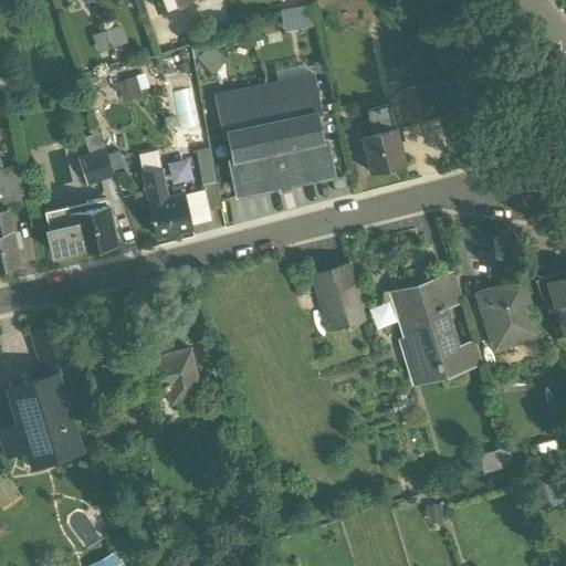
[(155,0),(159,11),(191,0),(155,0)]
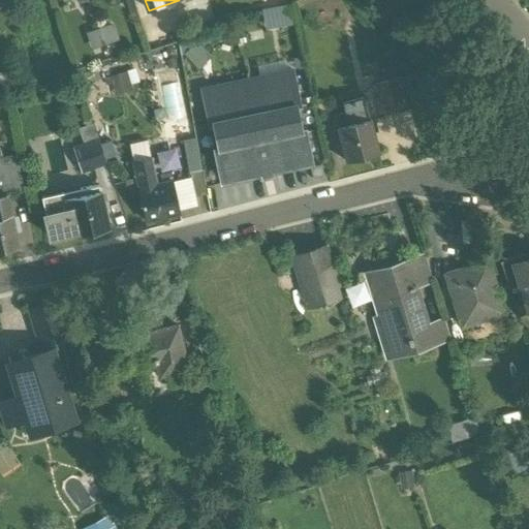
[(110,26),(99,29),(104,43),(115,39),(110,26)]
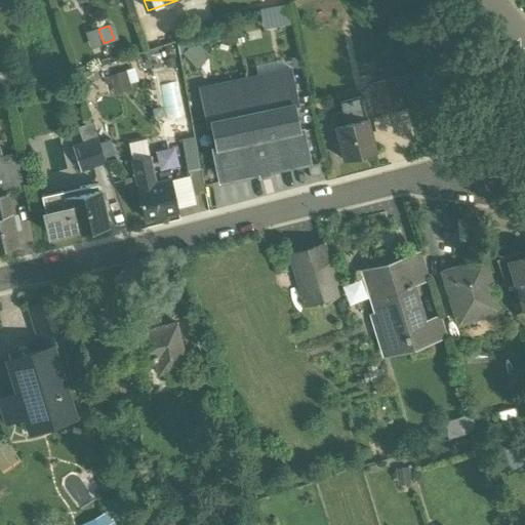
[(98,29),(89,33),(94,46),(104,43),(98,29)]
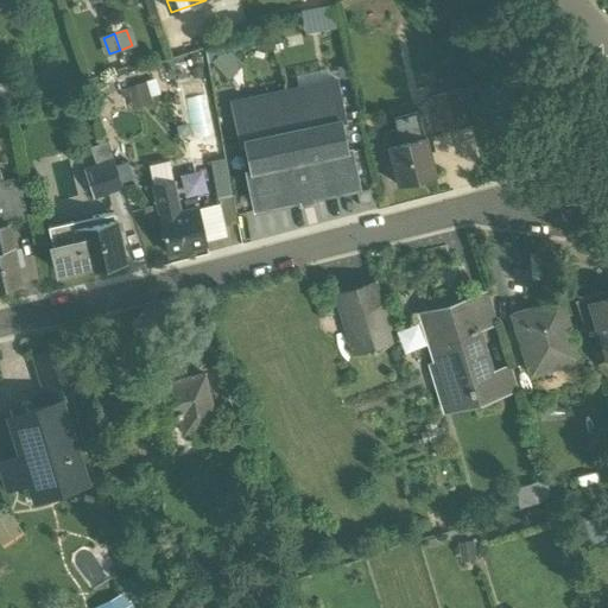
[(252,210),(359,190),(339,83),(232,103),(252,210)]
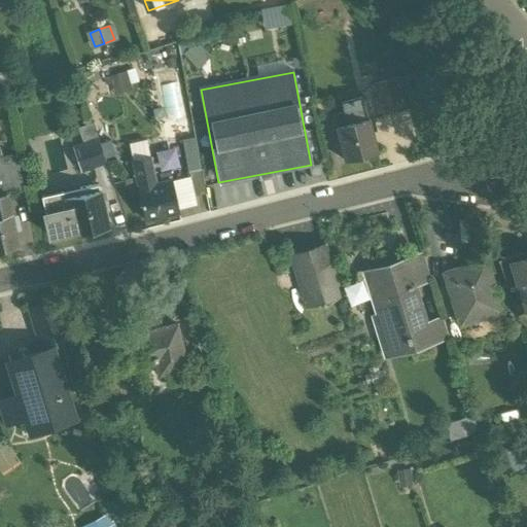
[(395,79),(373,85),(381,117),(403,111),(395,79)]
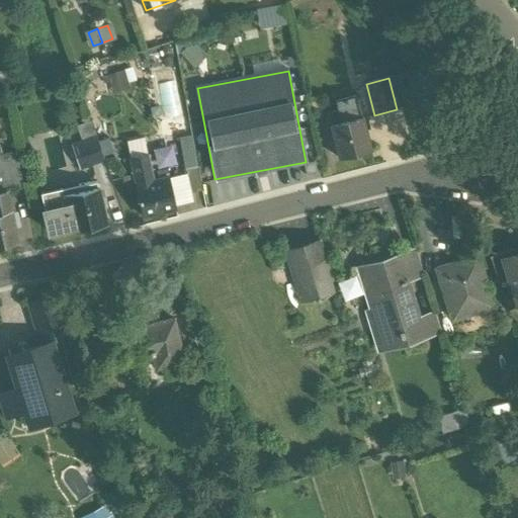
[(360,117),(354,97),(338,102),(343,121),(331,124),(340,158),(370,150),(361,116),(360,117)]
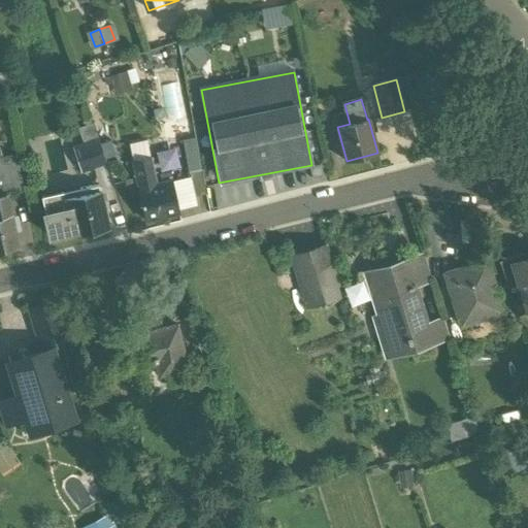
[(98,139),(73,149),(81,171),(106,163),(98,139)]
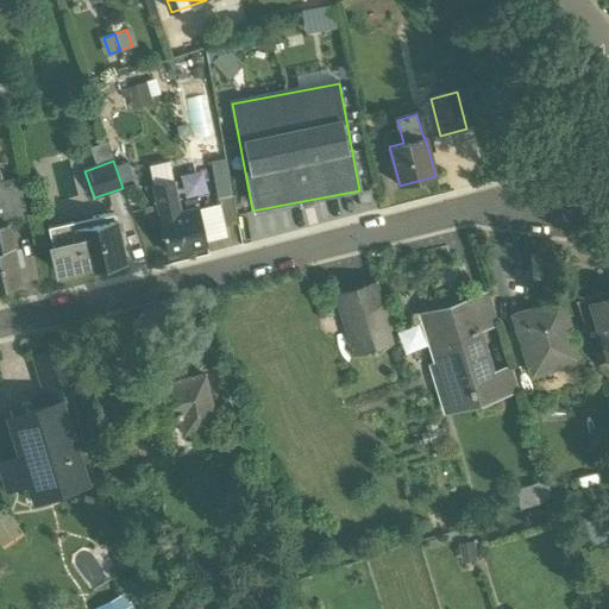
[(186,195),(209,193),(206,169),(183,171),(186,195)]
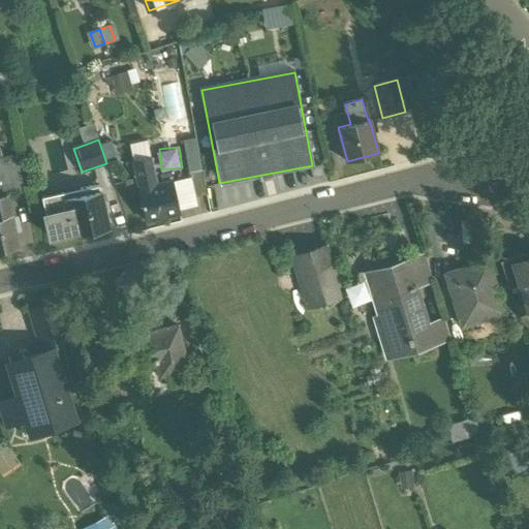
[(150,157),(132,161),(139,188),(138,189),(146,221),(180,213),(172,181),(156,185),(150,157)]
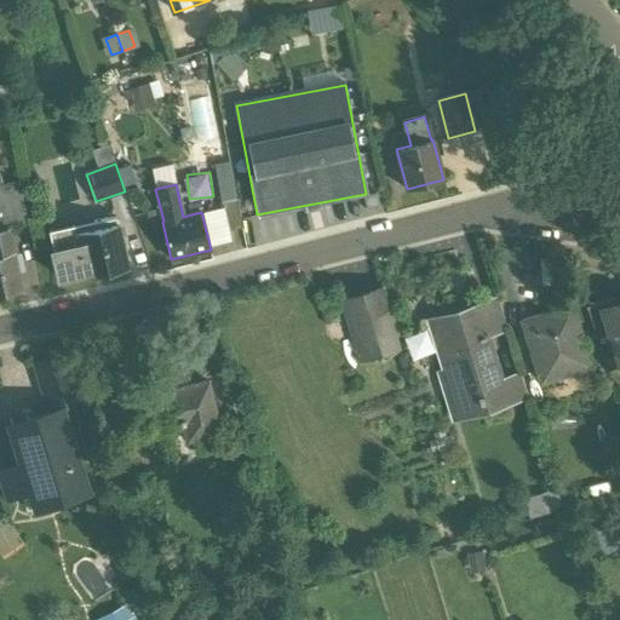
[(4,207),(0,207),(0,228),(9,227),(29,222),(23,197),(3,201),(4,207)]
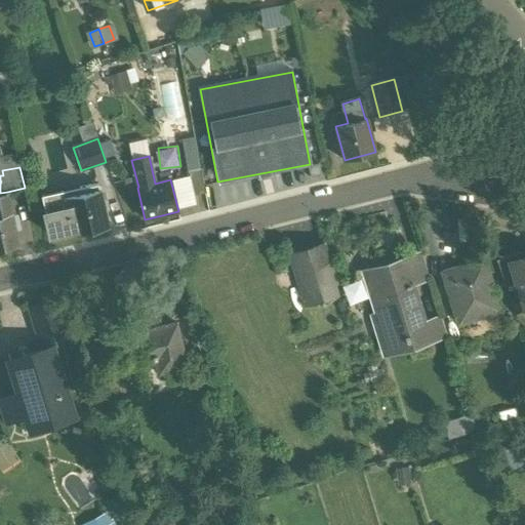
[(199,168),(187,171),(193,196),(205,194),(199,168)]
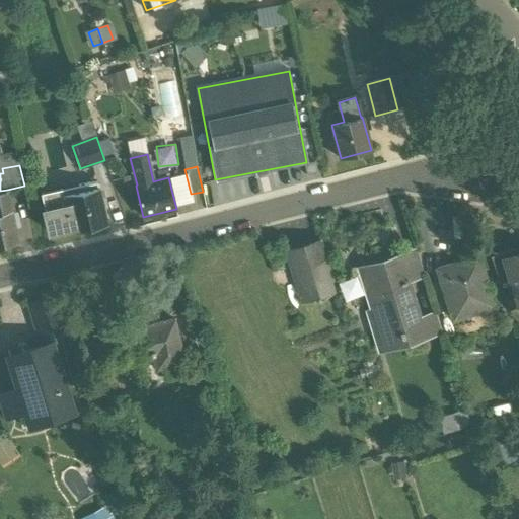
[(97,181),(40,194),(43,208),(49,235),(71,230),(72,232),(107,224),(99,187),(98,187),(97,181)]
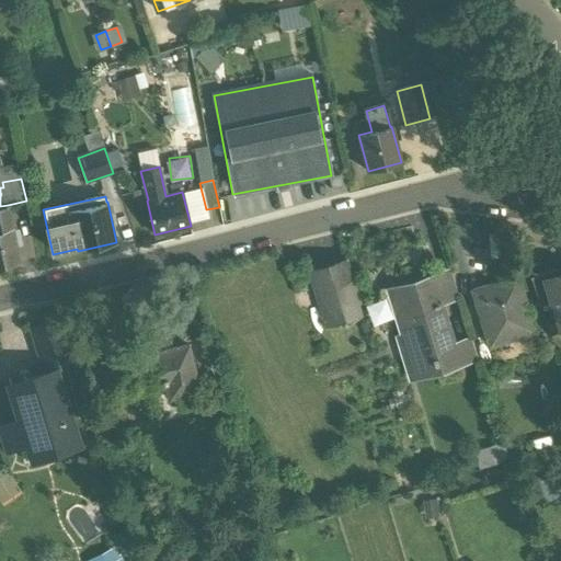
[(0,206),(0,214),(9,213),(8,205),(0,206)]
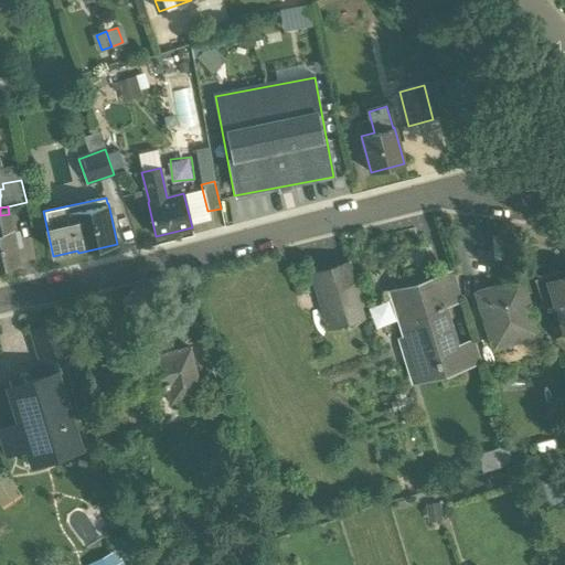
[(9,214),(0,215),(0,226),(12,224),(9,214)]
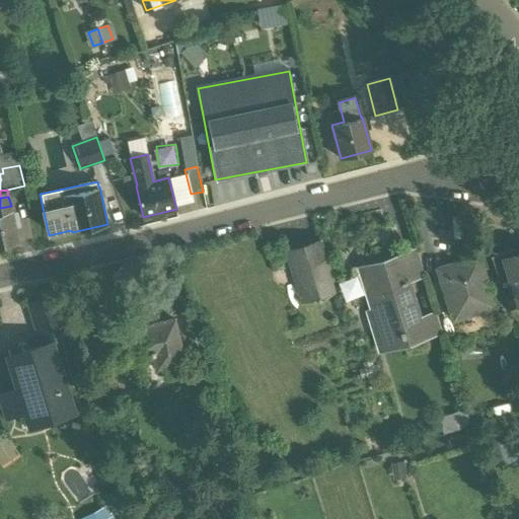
[(11,206),(0,208),(0,245),(19,241),(11,206)]
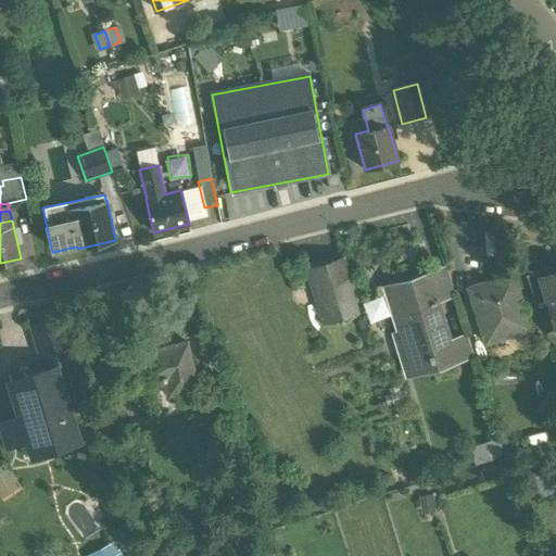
[(339,260),(304,270),(317,312),(352,301),(339,260)]
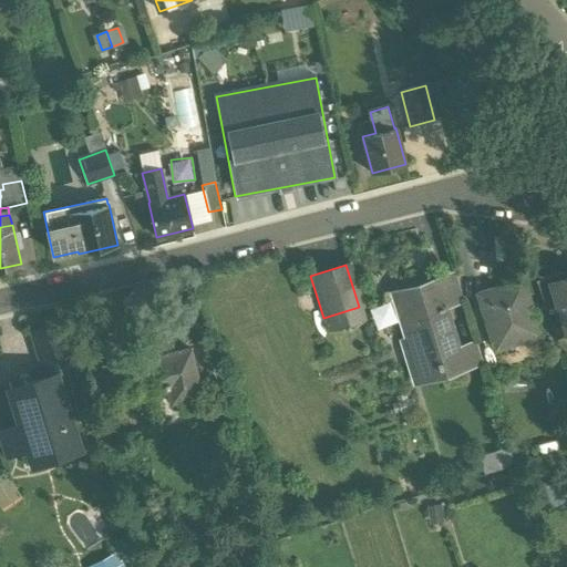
[(562,270),(532,280),(540,308),(553,303),(546,282),(564,277),(562,270)]
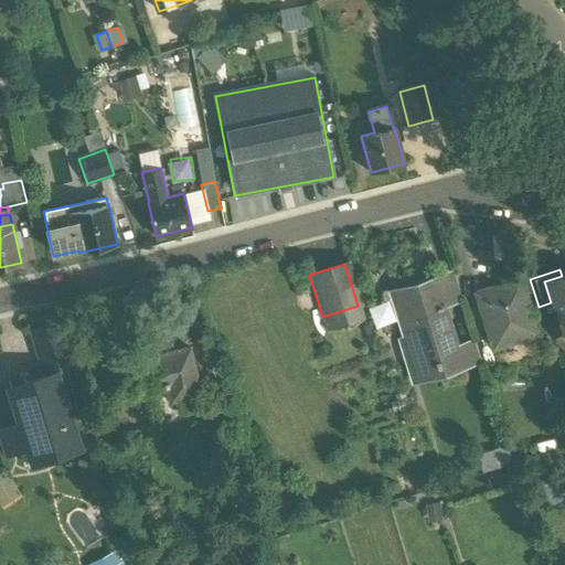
[(564,275),(562,276),(544,281),(551,302),(562,339),(564,338),(564,275)]
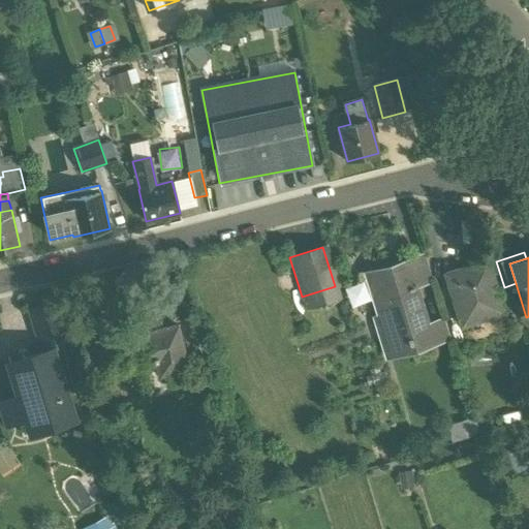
[(413,261),(369,275),(368,274),(367,274),(378,314),(384,312),(393,340),(407,336),(409,342),(411,341),(413,347),(432,342),(414,283),(419,282),(413,261)]
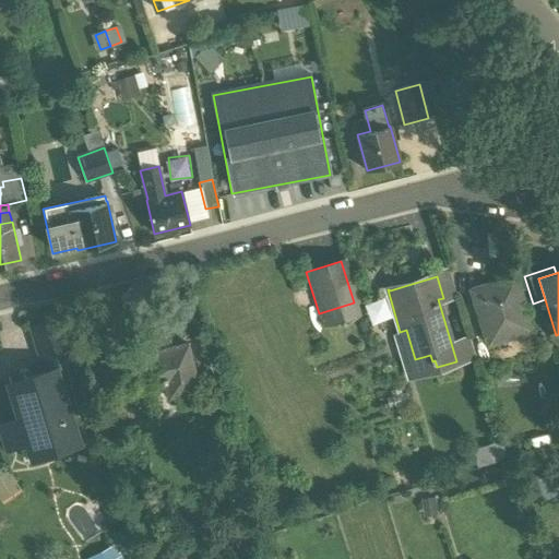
[(504,277),(467,287),(484,343),(527,330),(519,304),(512,306),(504,277)]
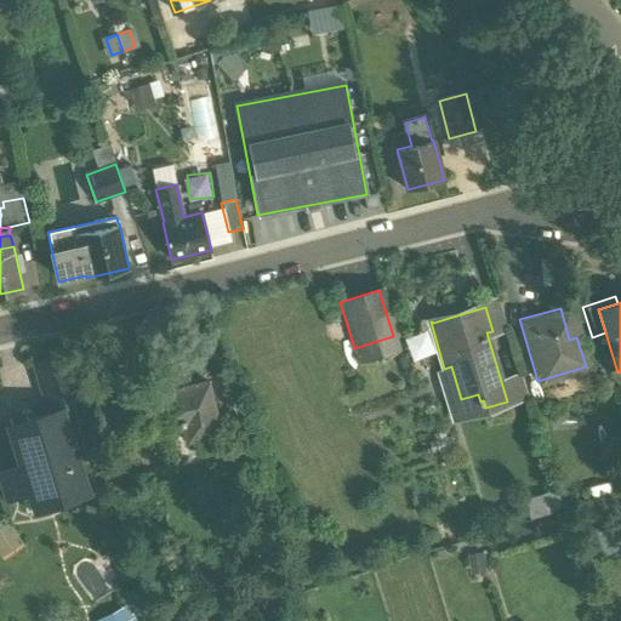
[(36,364),(51,412),(62,409),(66,408),(63,398),(75,393),(64,355),(36,364)]
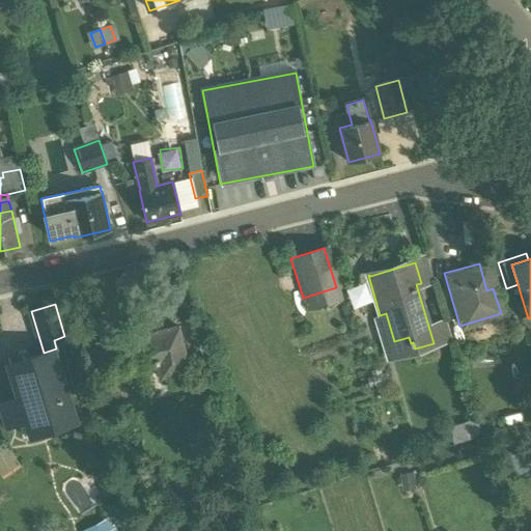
[(177,324),(131,335),(139,369),(156,364),(159,376),(189,369),(177,324)]
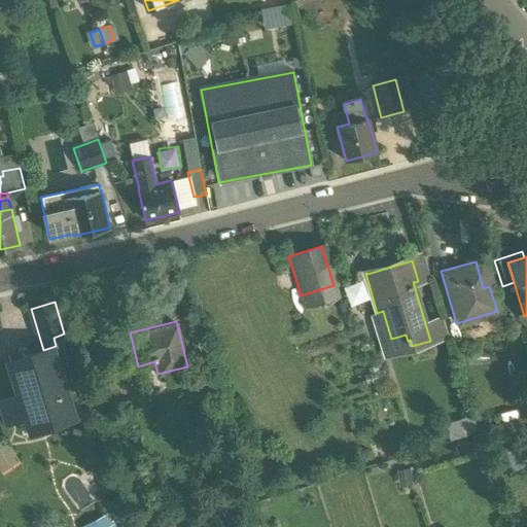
[(50,427),(75,420),(53,347),(43,350),(6,361),(18,396),(24,417),(45,411),(50,427)]
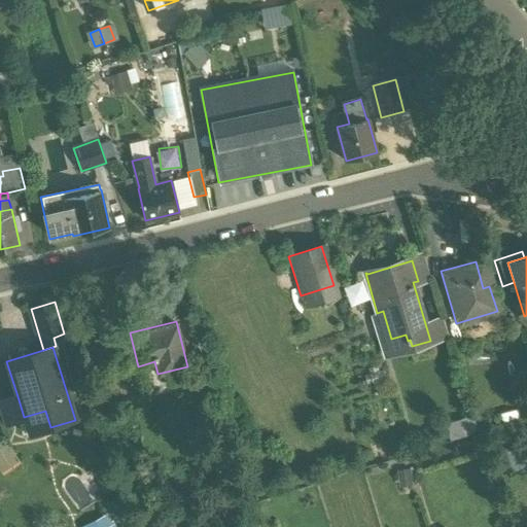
[(7,422),(24,417),(18,396),(0,401),(7,422)]
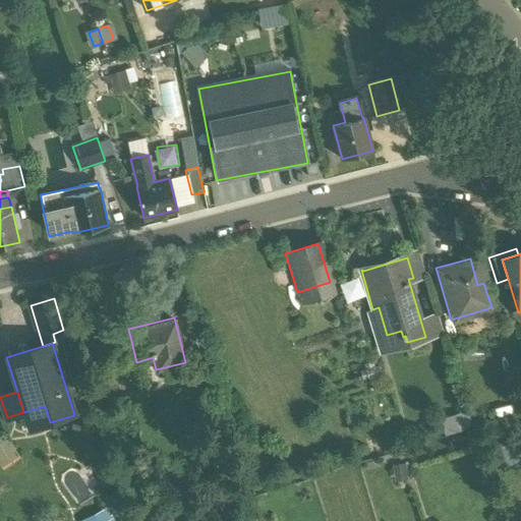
[(10,435),(0,438),(0,464),(19,457),(10,435)]
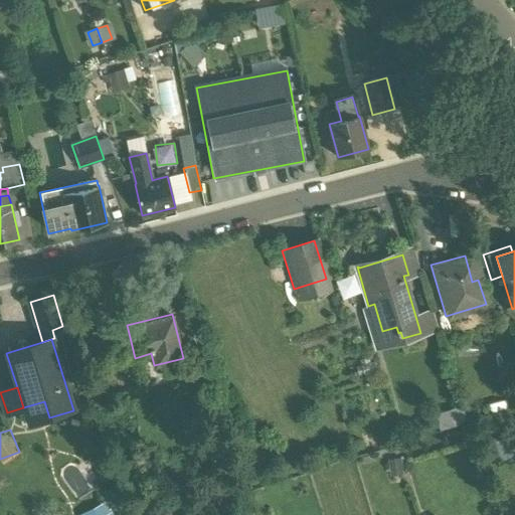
[(81,514),(114,514),(107,500),(80,512),(81,514)]
